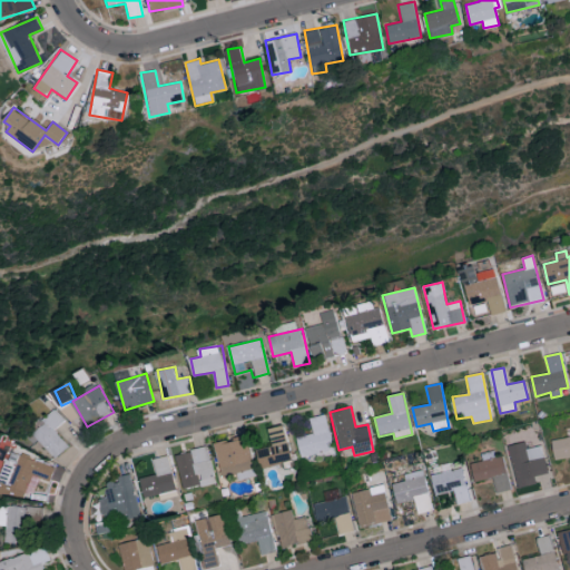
[(33,433),(56,458),(70,445),(56,431),(67,421),(58,411),(33,433)]
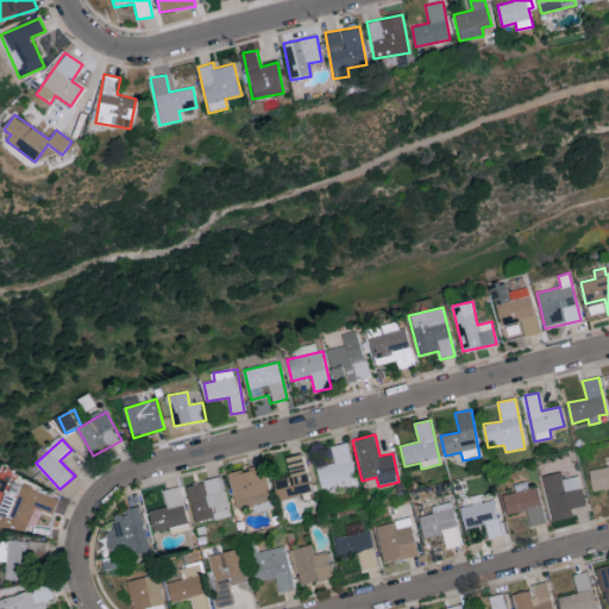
[(356,479),(346,443),(330,446),(333,463),(315,466),(320,488),(356,479)]
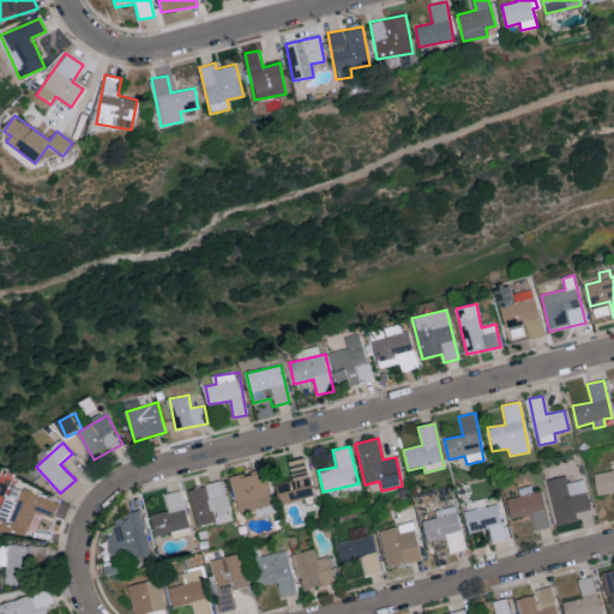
[(312,498),(306,457),(289,461),(292,481),(276,483),(280,503),(312,498)]
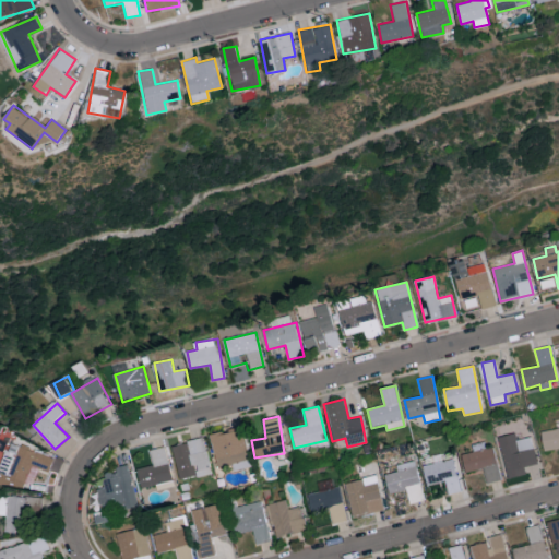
[(558,427),(540,430),(543,450),(558,447),(558,427)]
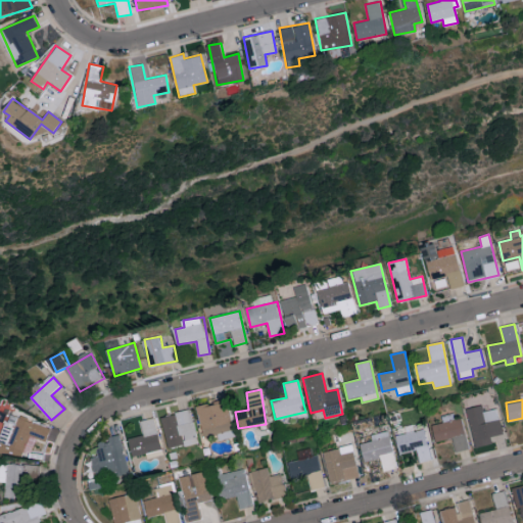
[(196,406),(202,436),(232,431),(227,400),(196,406)]
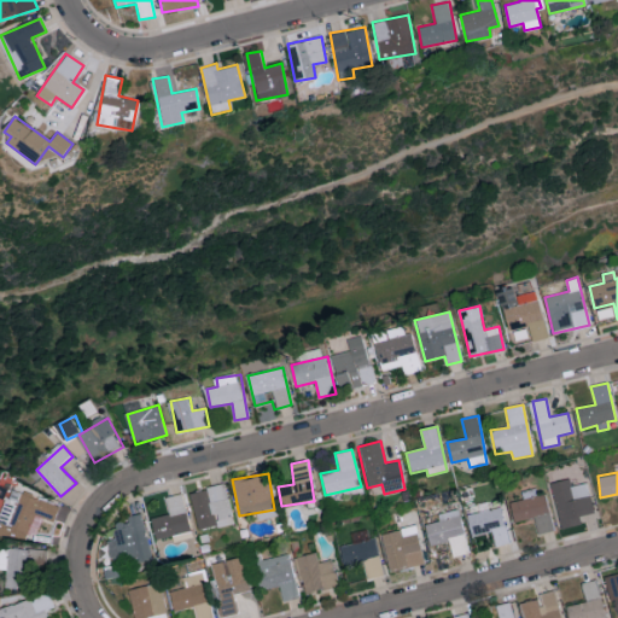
[(594,513),(587,482),(571,485),(570,478),(549,483),(559,529),(581,524),(579,516),(594,513)]
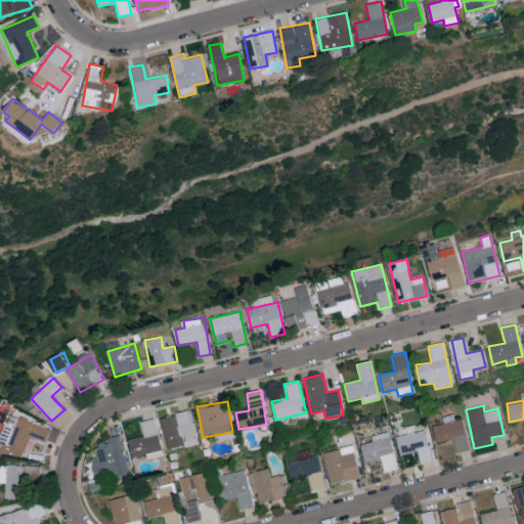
[(168,450),(197,443),(189,410),(160,418),(168,450)]
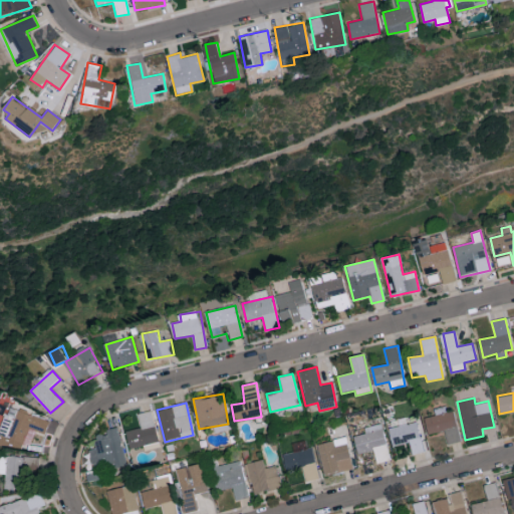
[(460,442),(452,407),(434,412),(435,415),(424,418),(428,435),(444,431),(447,445),(460,442)]
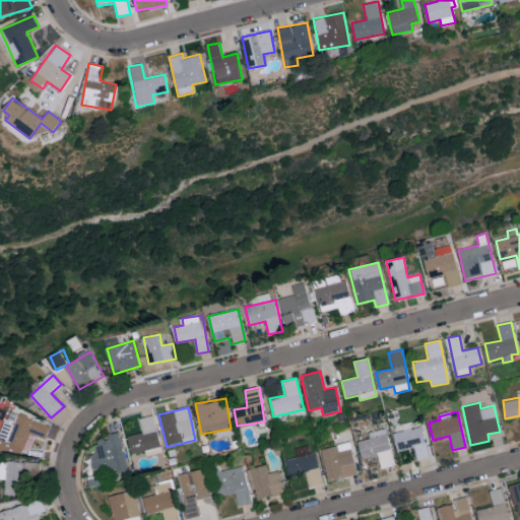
[(2,441),(30,451),(36,436),(46,439),(50,425),(11,412),(2,441)]
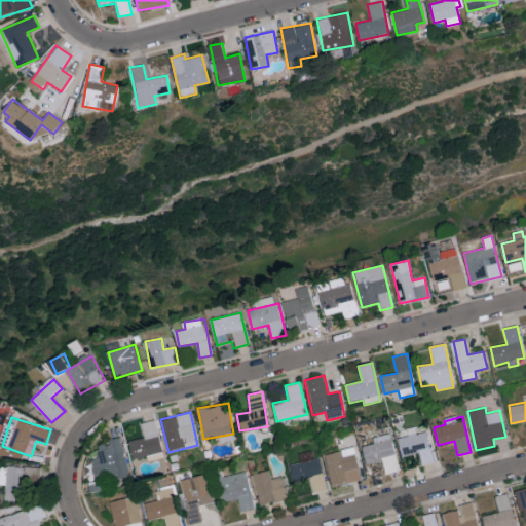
[(162,452),(154,419),(139,423),(143,439),(127,442),(132,459),(162,452)]
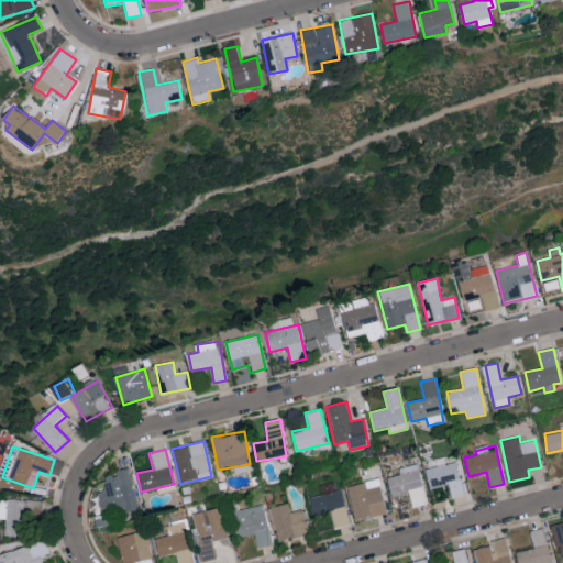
[(398,467),(399,475),(387,477),(390,497),(408,494),(411,507),(427,505),(418,464),(398,467)]
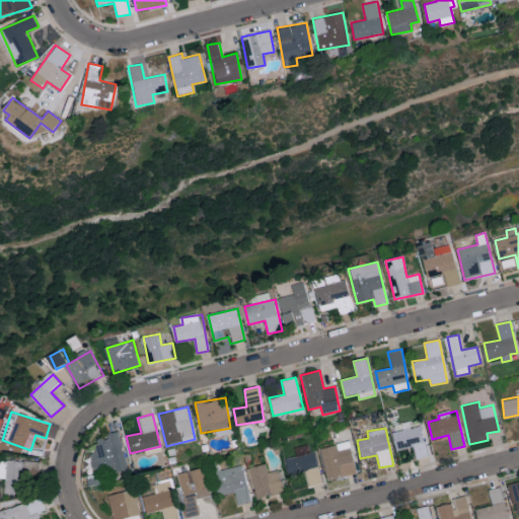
[(426,457),(423,428),(392,431),(394,450),(414,448),(415,458),(426,457)]
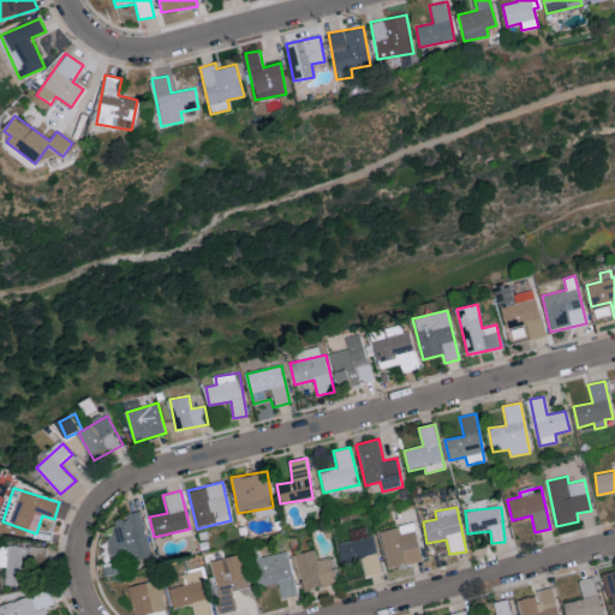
[(117,563),(151,555),(141,511),(126,514),(127,518),(108,523),(117,563)]
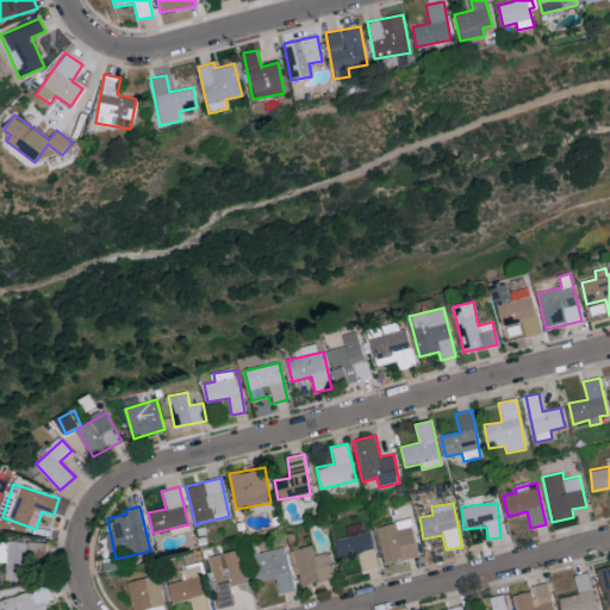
[(418,556),(410,518),(375,527),(384,565),(418,556)]
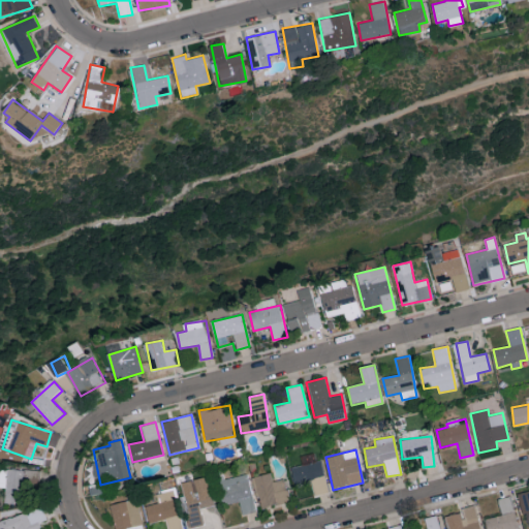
[(329,492),(320,461),(290,468),(294,486),(311,481),(314,496),(329,492)]
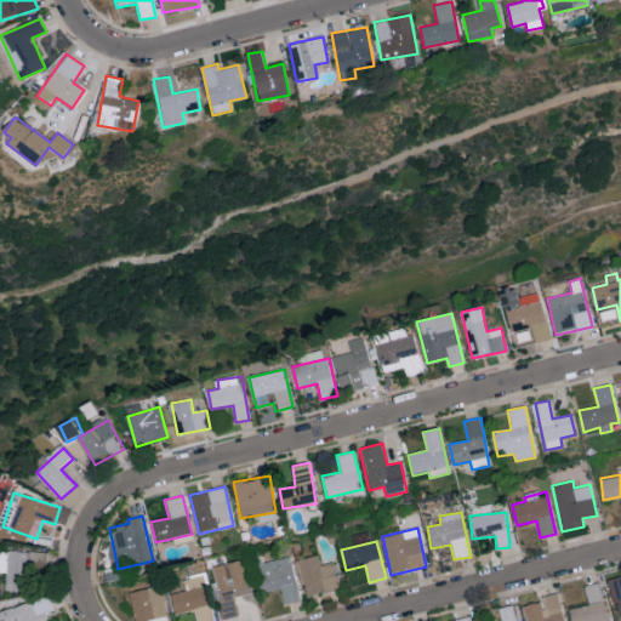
[(6,591),(29,592),(30,569),(45,570),(46,554),(0,551),(0,571),(7,573),(6,591)]
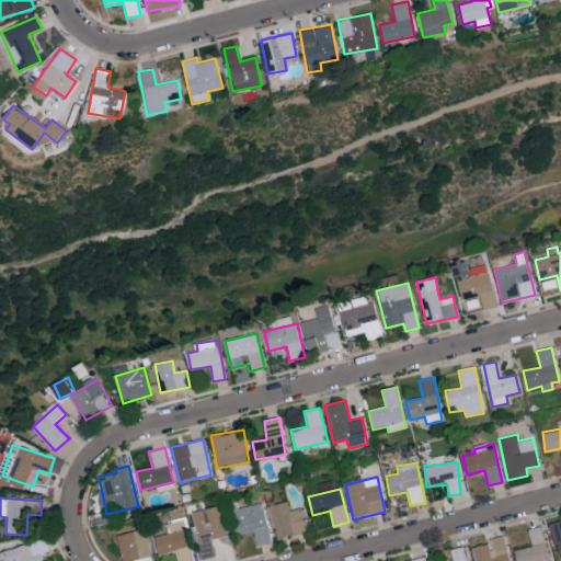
[(268,505),(276,539),(307,533),(301,507),(288,511),(286,502),(268,505)]
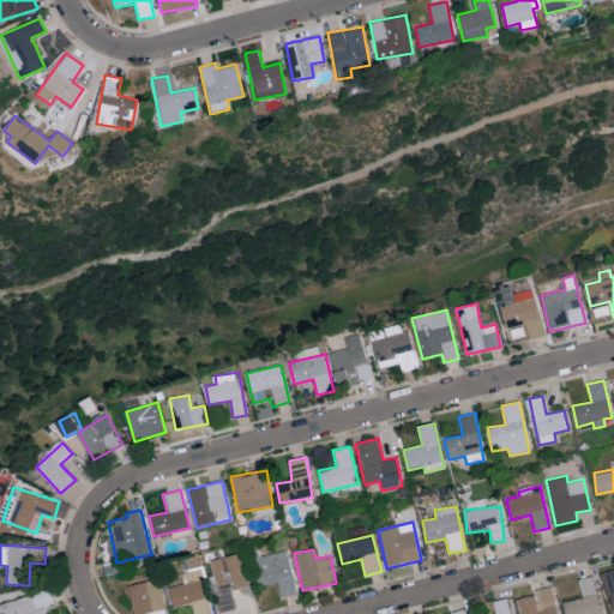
[(276,582),(280,597),(296,594),(287,551),(254,558),(260,585),(276,582)]
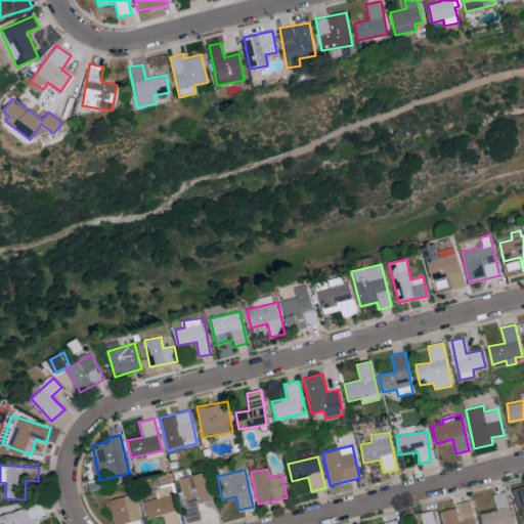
[(212,500),(205,472),(178,478),(188,523),(202,520),(198,504),(212,500)]
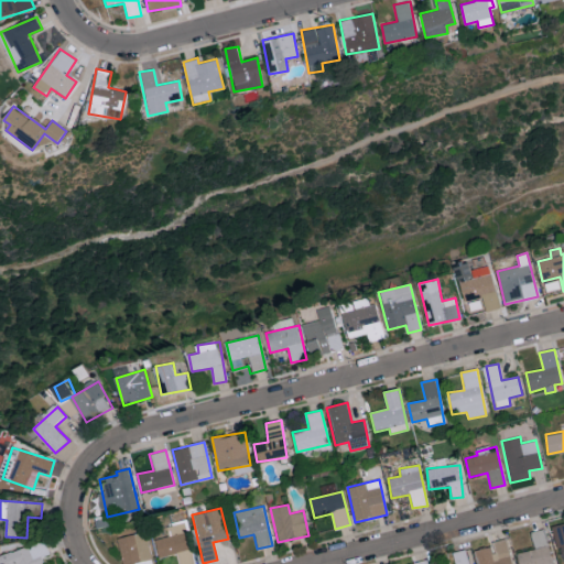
[(195,563),(184,520),(167,523),(171,535),(154,540),(160,559),(176,554),(179,563),(195,563)]
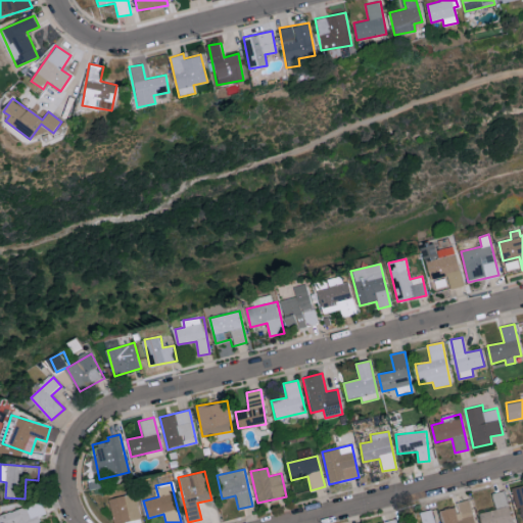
[(522,484),(512,488),(522,522),(522,521),(522,484)]
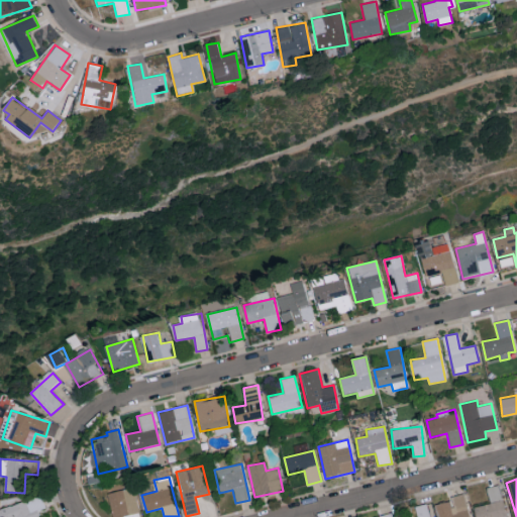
[(473,508),(475,516),(506,516),(498,485),(486,488),(490,503),(473,508)]
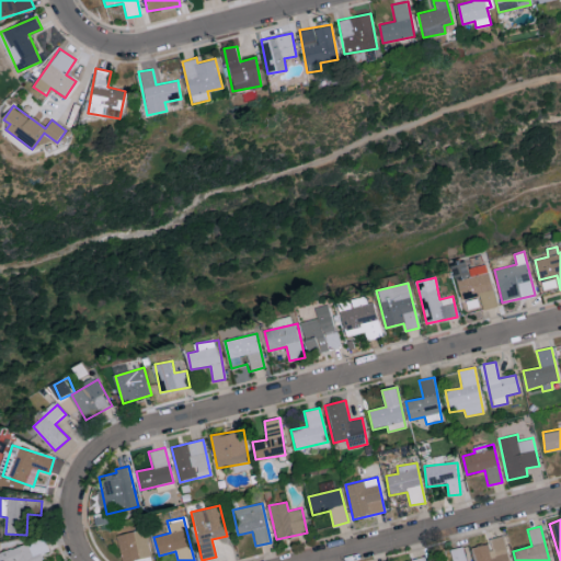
[(149,557),(146,530),(116,534),(121,560),(149,557)]
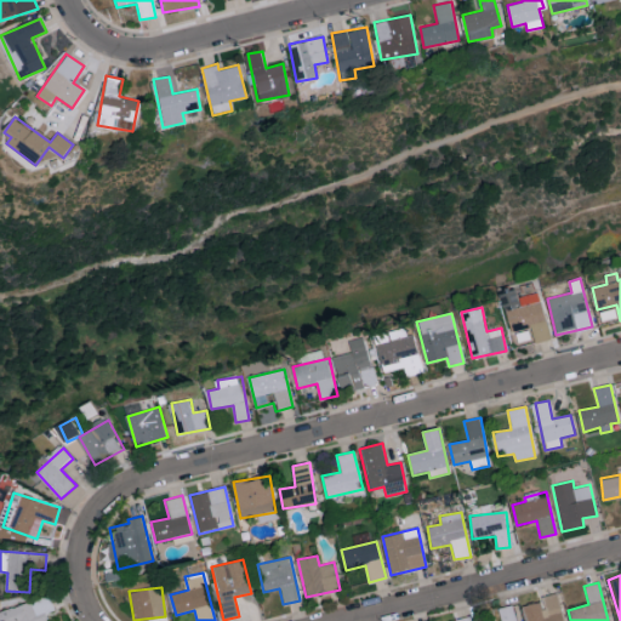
[(563,620),(557,593),(541,597),(542,602),(523,607),(527,620),(563,620)]
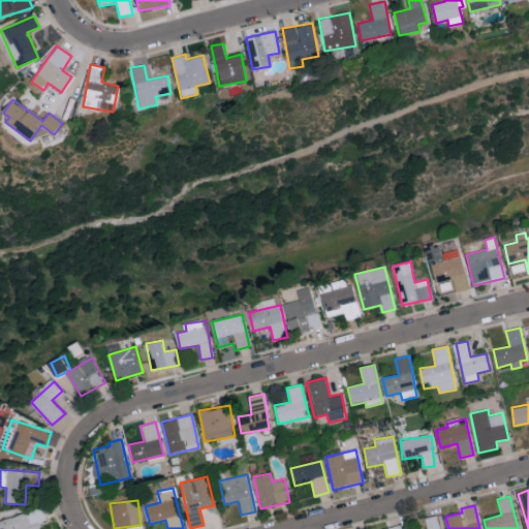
[(33,528),(33,527),(47,523),(42,508),(0,520),(0,528),(33,528)]
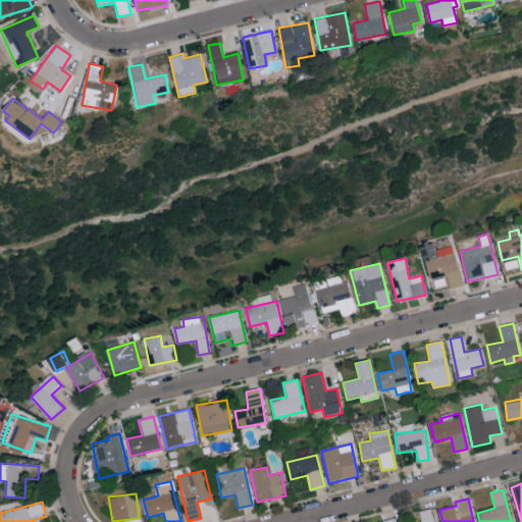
[(433,521),(430,509),(419,511),(421,521),(433,521)]
